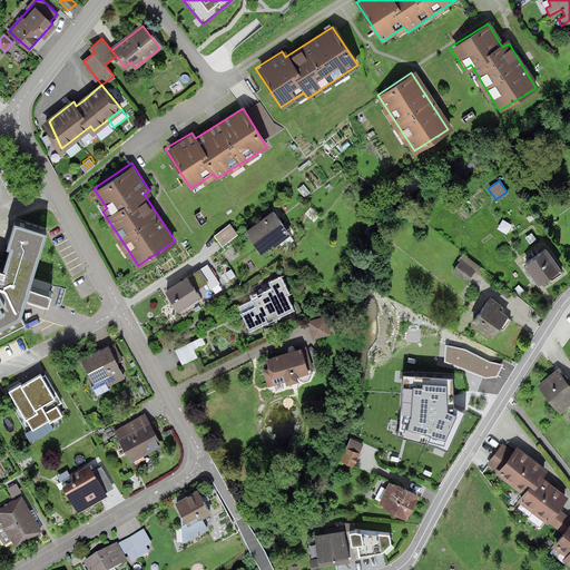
[(247,232),(263,253),(290,233),(275,212),(247,232)]
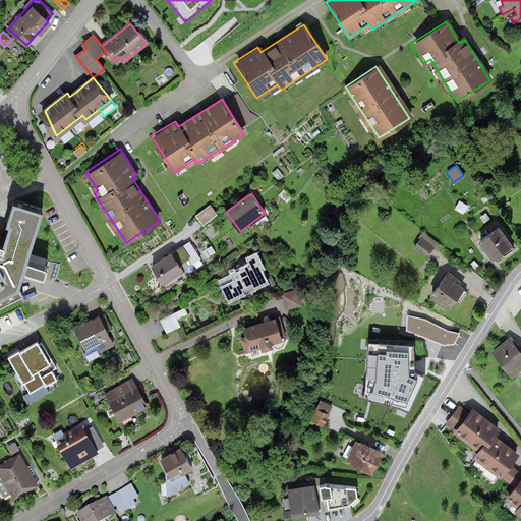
[(211,204),(196,215),(201,221),(205,225),(218,214),(211,204)]
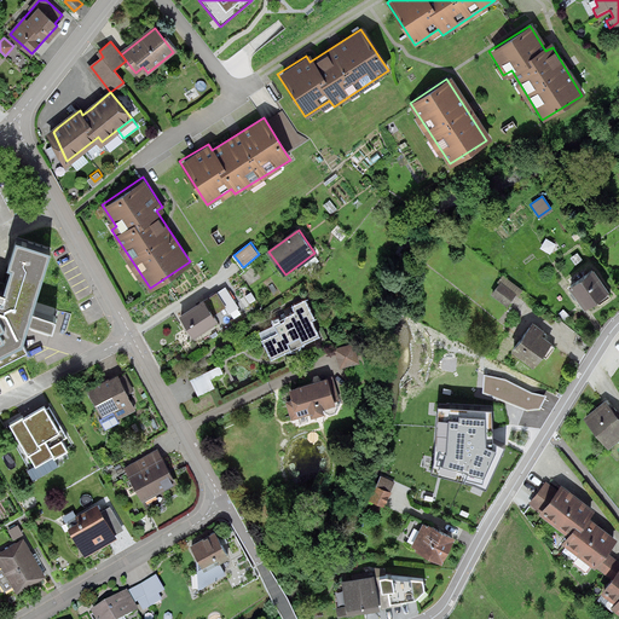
[(0,299),(0,348),(21,339),(41,273),(29,271),(32,262),(16,258),(4,300),(0,299)]
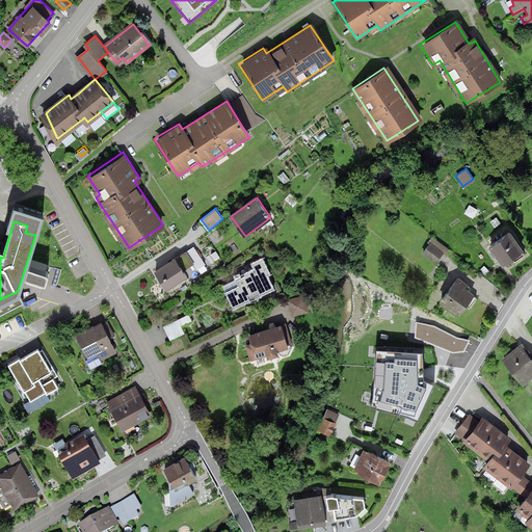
[(512,256),(515,260),(525,254),(522,248),(524,247),(511,230),(489,244),(503,263),(512,256)]
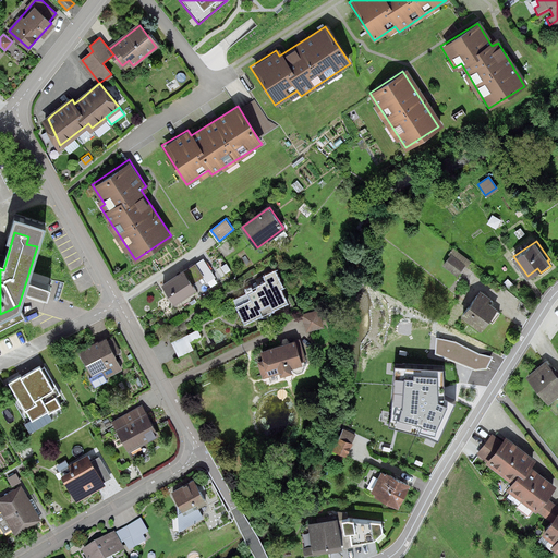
[(473,259),(455,245),(450,251),(451,252),(443,264),(457,275),(464,265),(468,267),(473,259)]
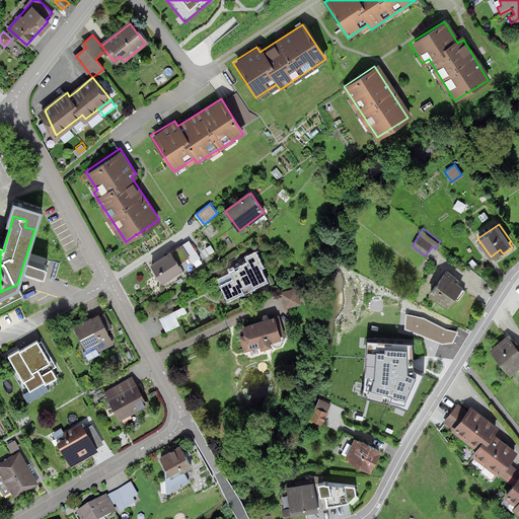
[(200,255),(192,241),(177,248),(184,263),(200,255)]
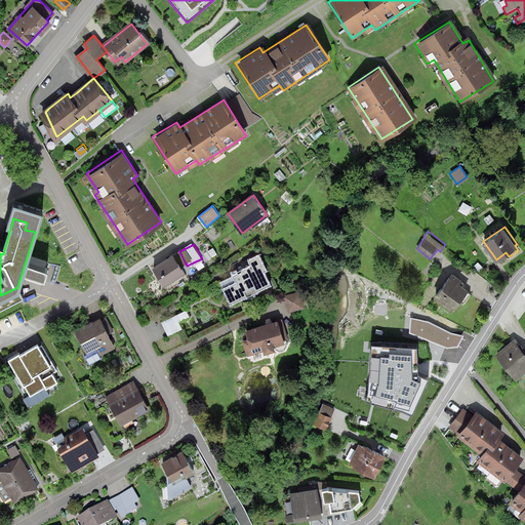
[(217,283),(229,305),(268,285),(265,279),(259,269),(263,268),(255,254),(244,259),(247,265),(238,269),(240,272),(217,283)]
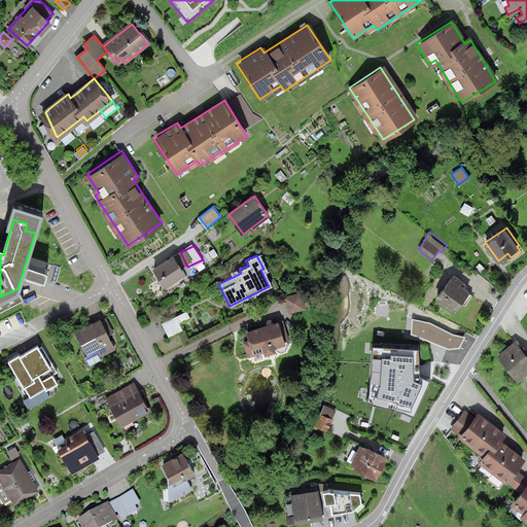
[(154,271),(165,287),(182,276),(172,259),(154,271)]
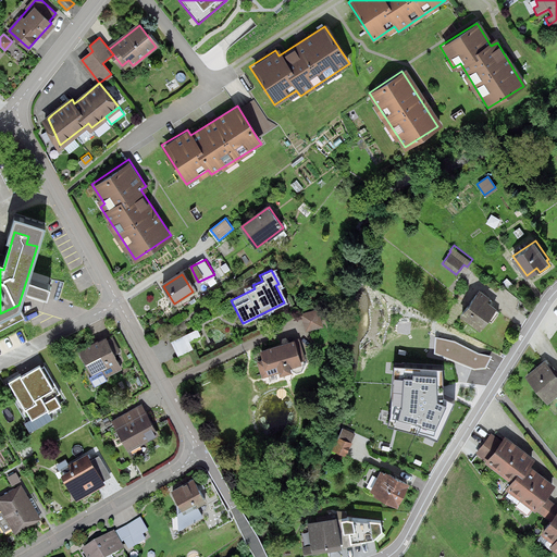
[(490,294),(479,286),(459,312),(481,327),(489,318),(493,320),(500,310),(497,307),(498,305),(487,297),(490,294)]
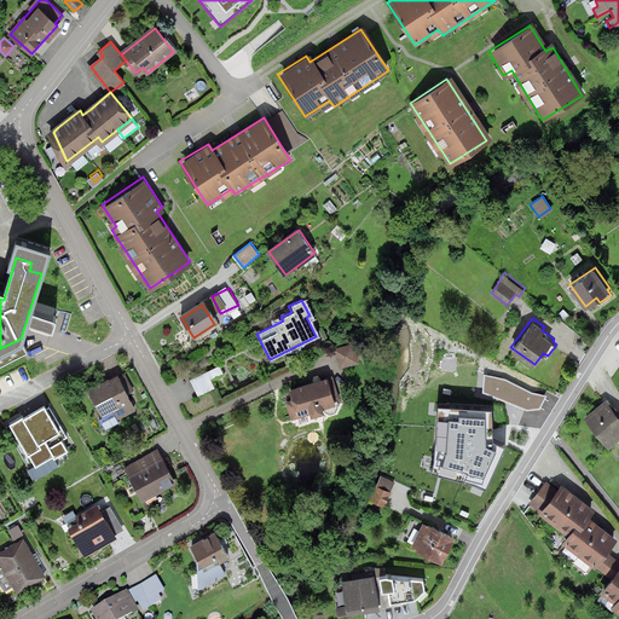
[(0,368),(29,353),(21,339),(0,348),(0,368)]
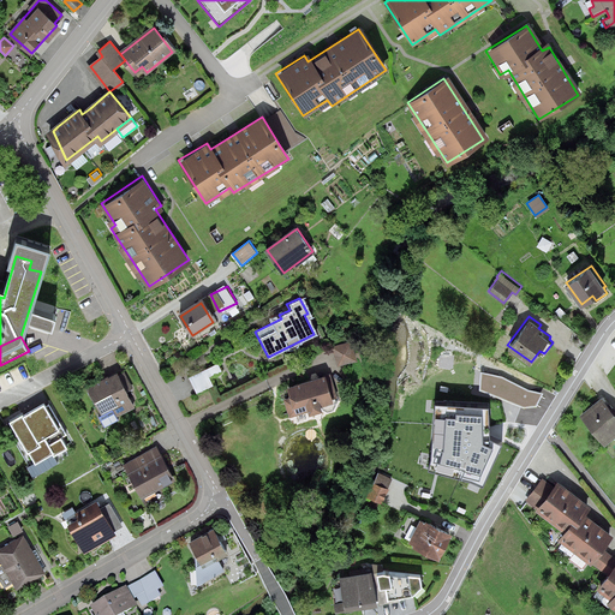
[(334,346),(341,365),(359,358),(352,340),(334,346)]
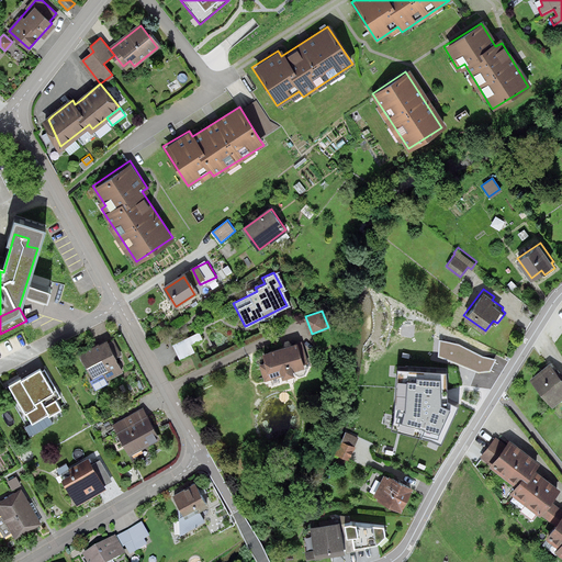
[(172,344),(180,359),(195,351),(191,344),(204,338),(201,330),(172,344)]
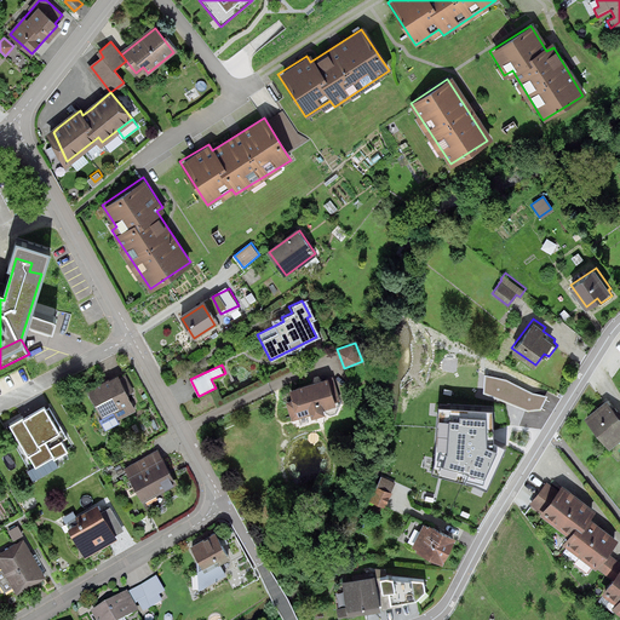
[(118,371),(87,388),(102,414),(99,415),(107,430),(122,422),(121,419),(138,411),(127,391),(135,388),(126,371),(120,374),(118,371)]
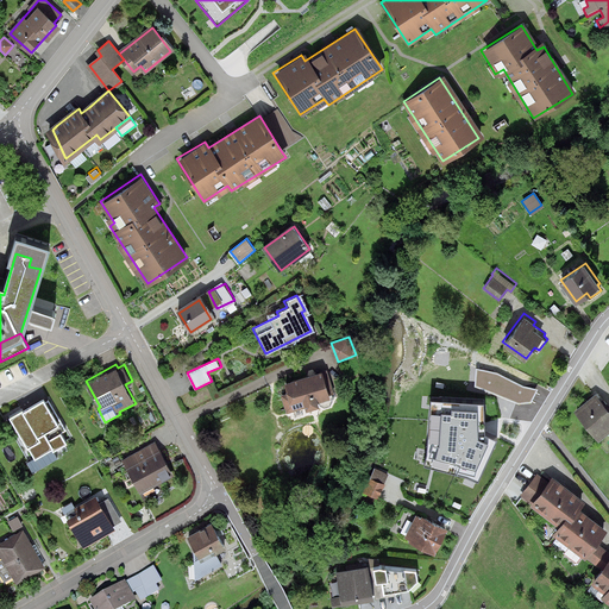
[(283,396),(288,416),(338,405),(330,370),(286,381),(289,395),(283,396)]
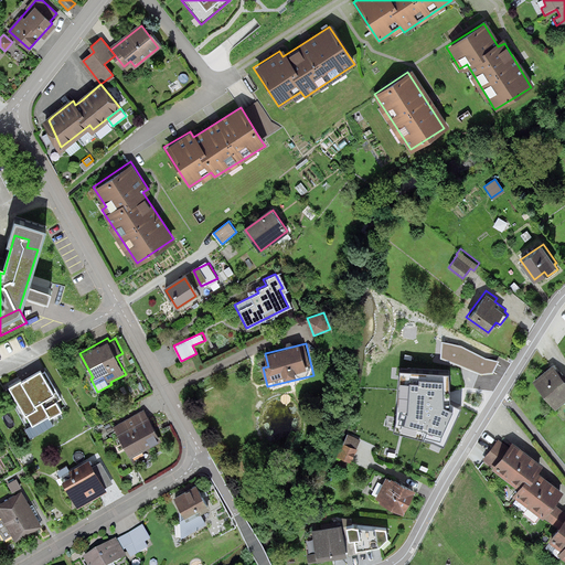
[(493,373),(499,362),(484,359),(462,347),(443,343),(441,358),(481,374),(493,373)]
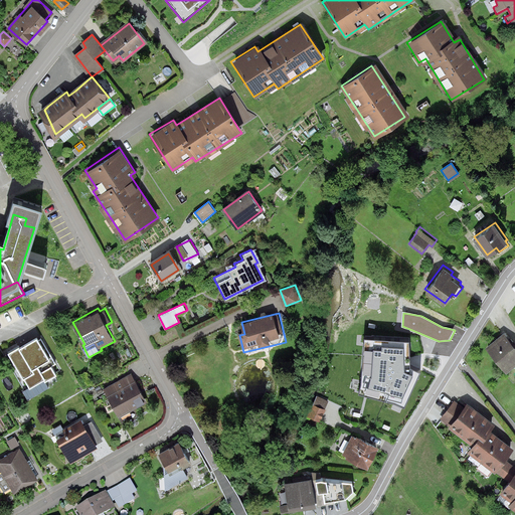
[(487,346),(507,370),(514,363),(514,345),(504,332),(487,346)]
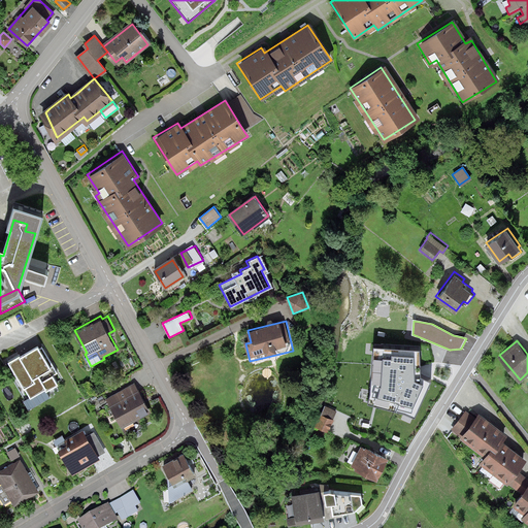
[(41,348),(39,344),(22,355),(20,352),(7,359),(30,397),(59,381),(55,373),(58,371),(42,347),(41,348)]
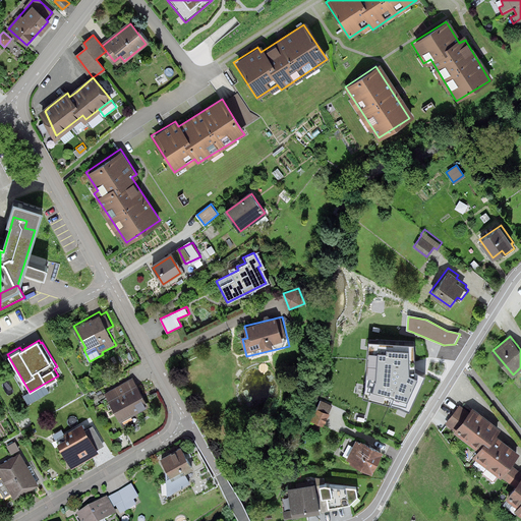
[(367,377),(363,390),(400,399),(411,402),(423,377),(415,373),(415,347),(369,344),(367,377)]
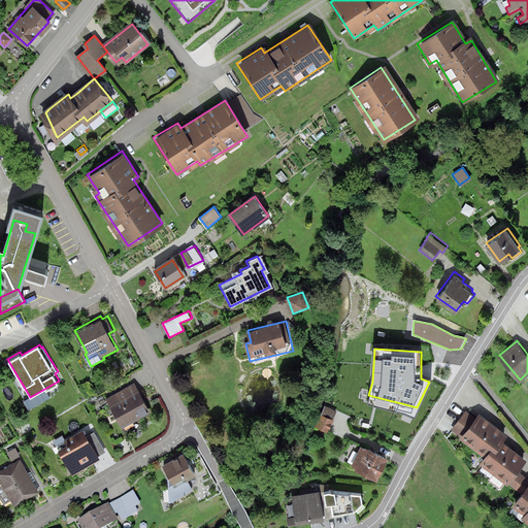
[(135,383),(107,397),(122,425),(151,409),(135,383)]
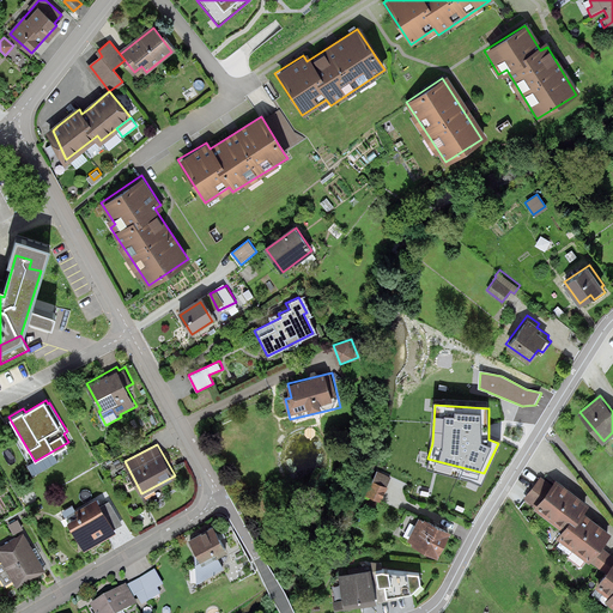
[(366,493),(382,499),(392,475),(377,469),(366,493)]
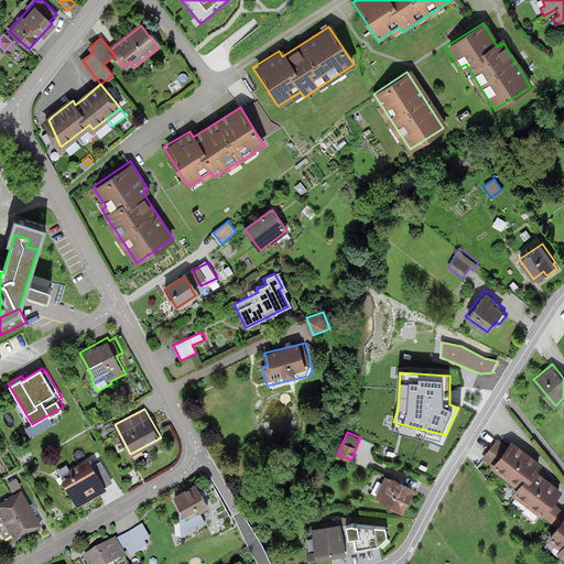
[(495,466),(509,448),(498,440),(485,458),(495,466)]
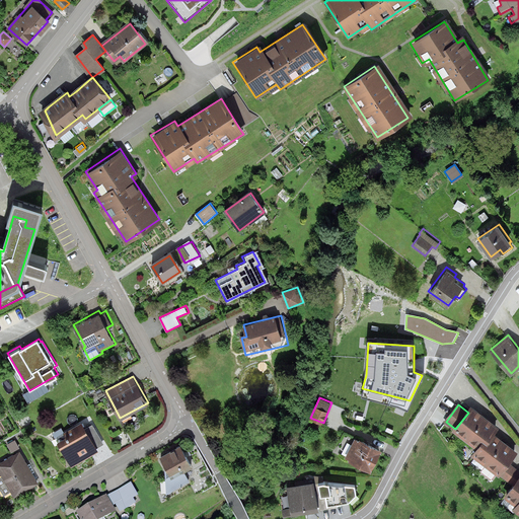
[(474,453),(499,472),(506,462),(514,452),(505,445),(498,440),(488,432),(493,425),(488,420),(480,416),(471,408),(468,413),(455,429),(479,447),(474,453)]
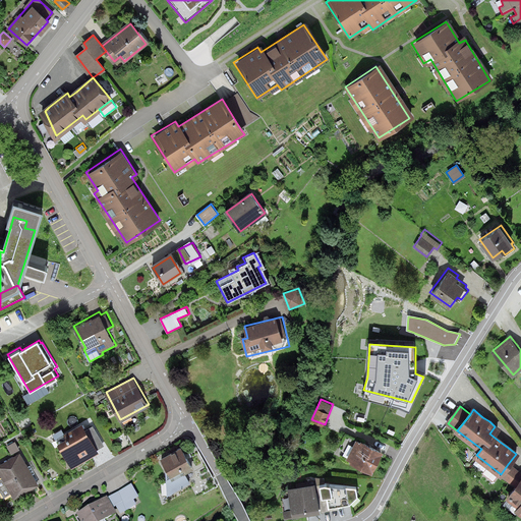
[(70,440),(59,446),(72,468),(99,453),(98,451),(85,430),(81,423),(66,432),(70,440)]
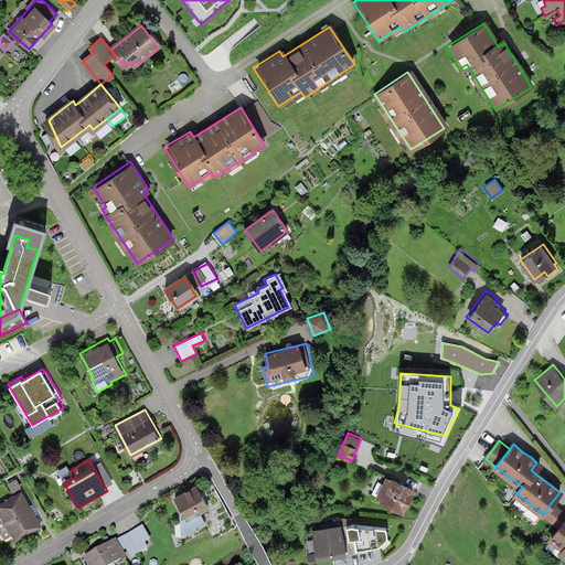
[(115,483),(102,461),(93,467),(106,489),(115,483)]
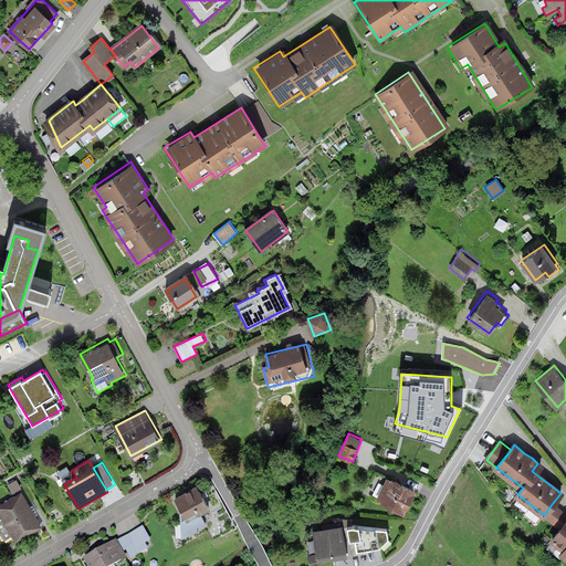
[(390,478),(387,475),(375,499),(405,513),(418,488),(392,474),(390,478)]
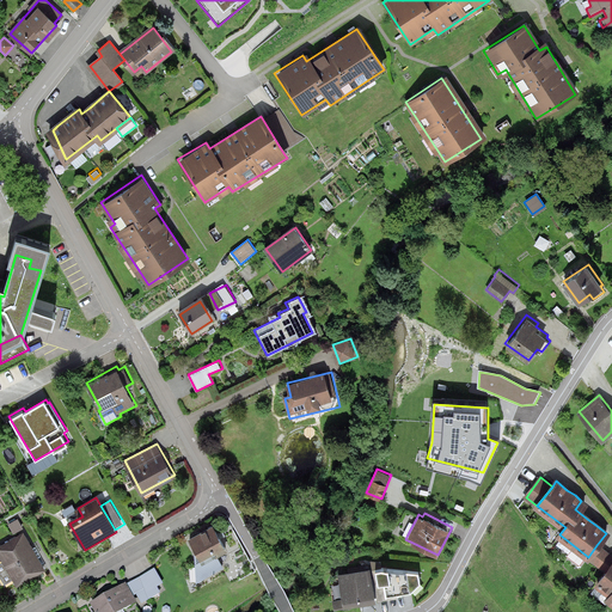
[(213,522),(189,536),(196,550),(195,552),(197,581),(224,567),(216,552),(226,548),(213,522)]
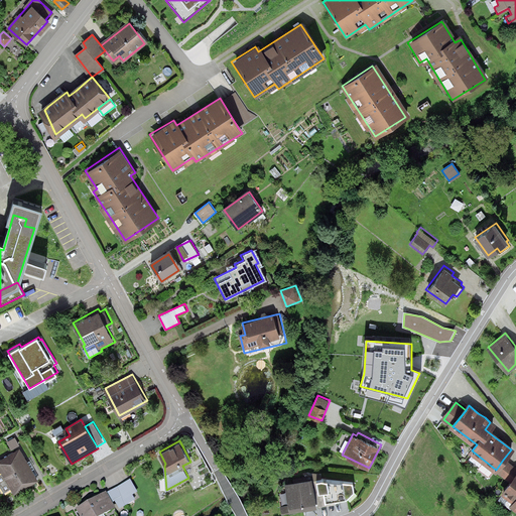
[(20,447),(0,458),(0,466),(14,493),(37,480),(20,447)]
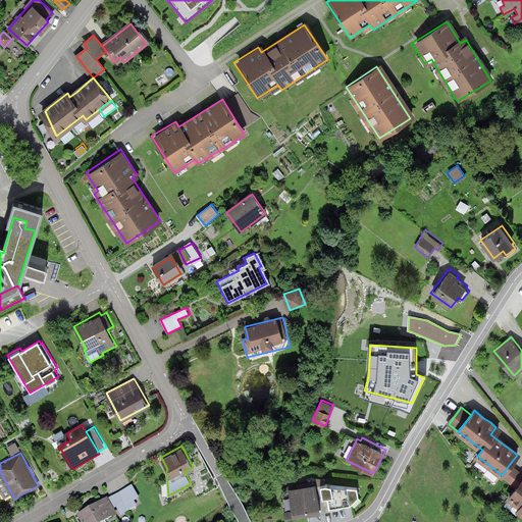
[(521,481),(521,474),(509,465),(502,475),(518,487),(521,481)]
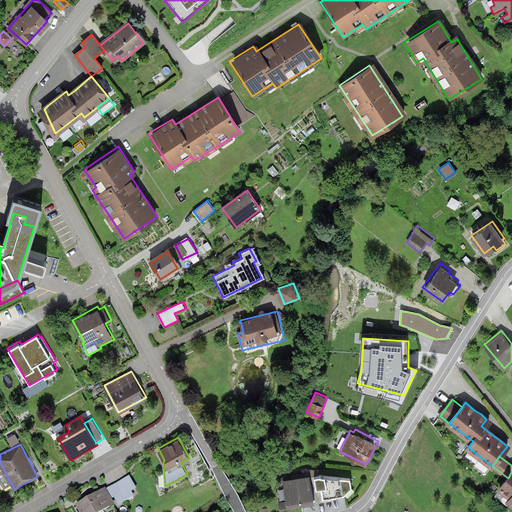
[(310,472),(282,478),(286,499),(279,501),(280,510),(315,503),(315,501),(311,476),(310,472)]
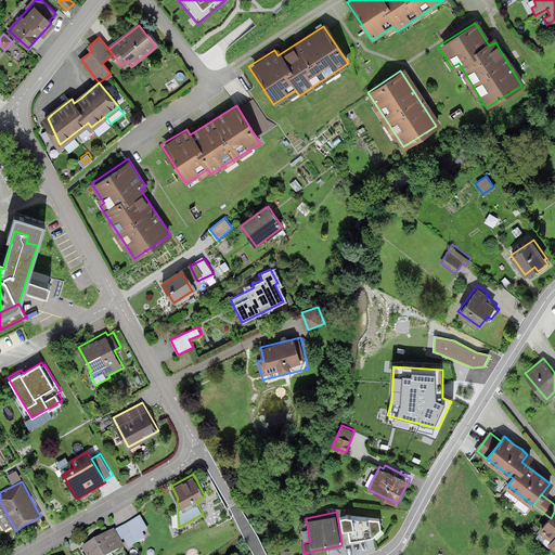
[(341,515),(337,516),(341,543),(359,541),(359,537),(373,534),(382,526),(379,516),(346,512),(340,512),(341,515)]
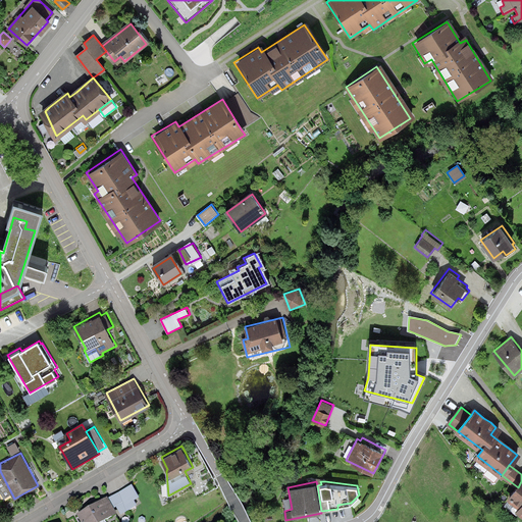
[(521,481),(518,487),(510,498),(521,507),(518,511),(521,514),(521,481)]
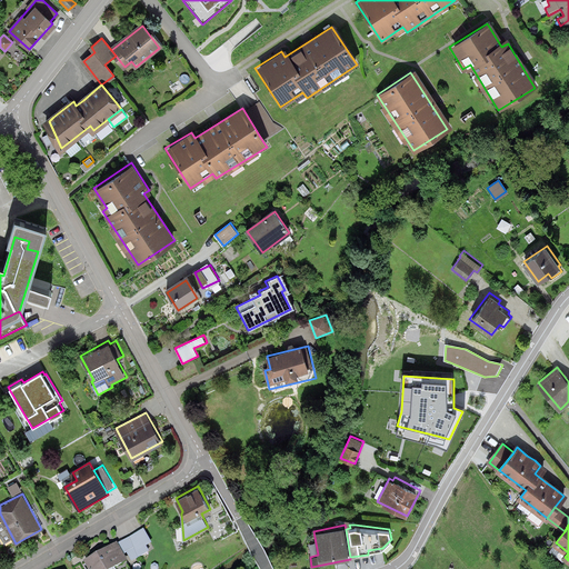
[(117,540),(82,559),(88,568),(113,568),(148,550),(146,546),(151,542),(145,529),(119,543),(117,540)]
